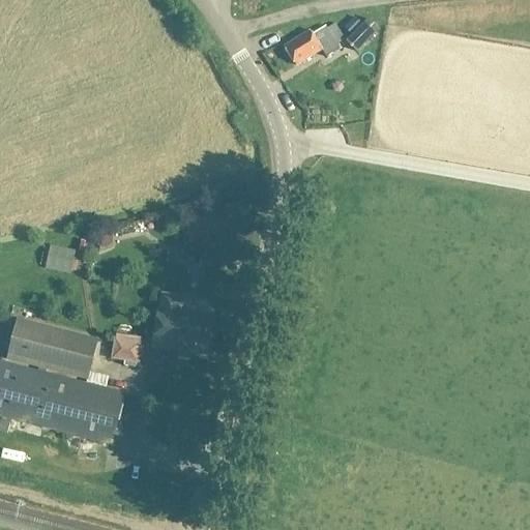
[(379,30),(366,19),(345,42),(356,54),(379,30)]
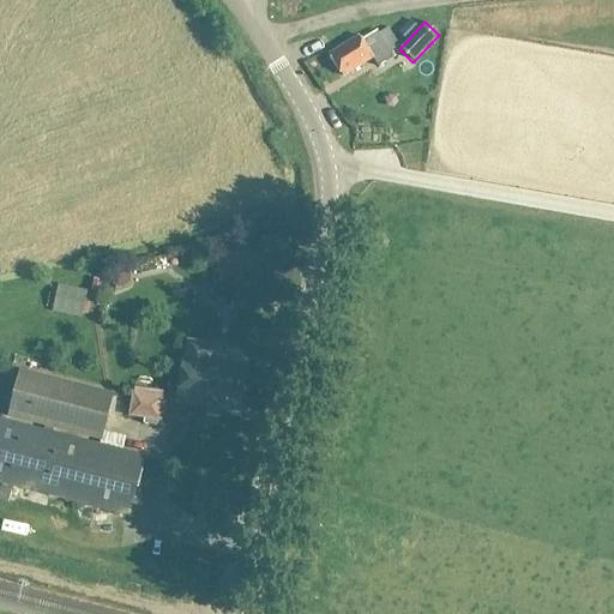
[(387,28),(378,34),(375,30),(361,40),(359,36),(329,55),(342,77),(371,58),(377,67),(392,58),(390,53),(399,46),(387,28)]
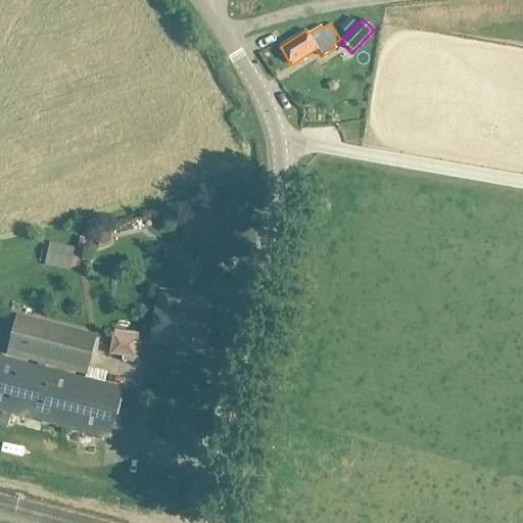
[(109,237),(104,223),(89,229),(94,242),(109,237)]
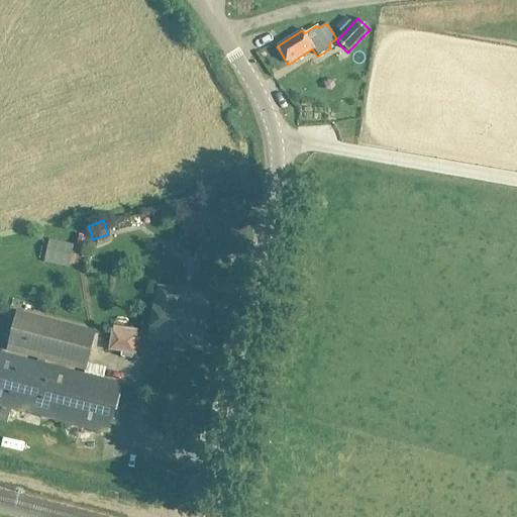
[(156,302),(154,302),(148,338),(173,342),(172,347),(186,349),(186,344),(201,346),(206,310),(175,305),(177,291),(158,288),(156,302)]
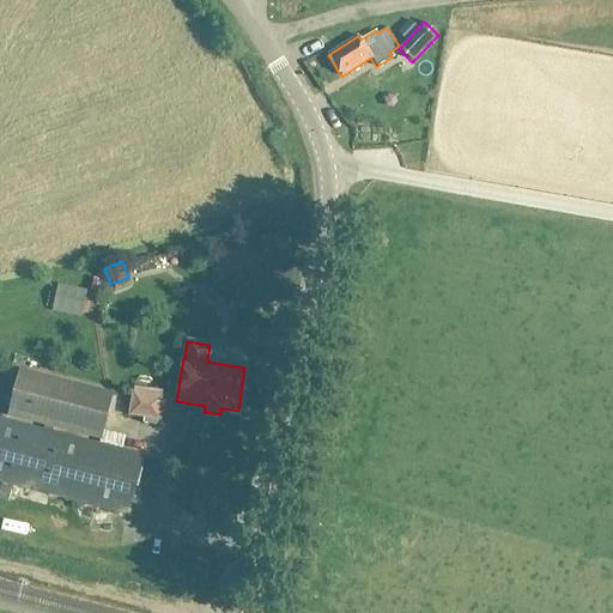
[(0,419),(0,483),(93,507),(89,527),(105,532),(110,510),(126,514),(141,455),(52,434),(54,428),(99,438),(111,393),(20,370),(8,416),(44,424),(43,431),(0,419)]
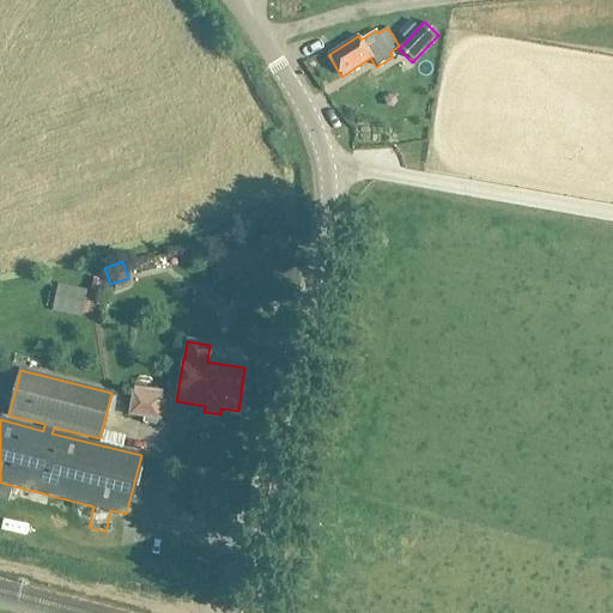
[(138,402),(134,423),(162,428),(165,407),(138,402)]
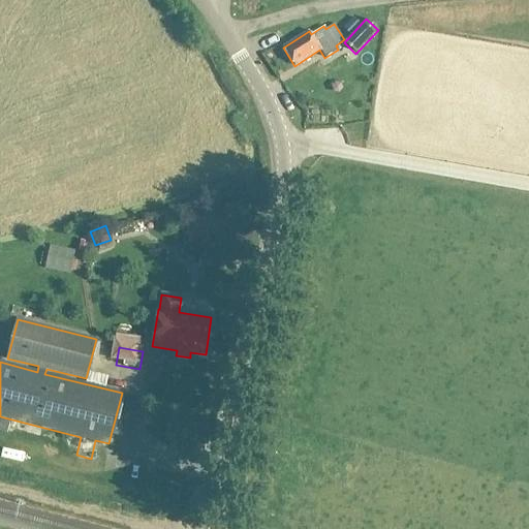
[(8,423),(0,421),(0,431),(6,433),(8,423)]
